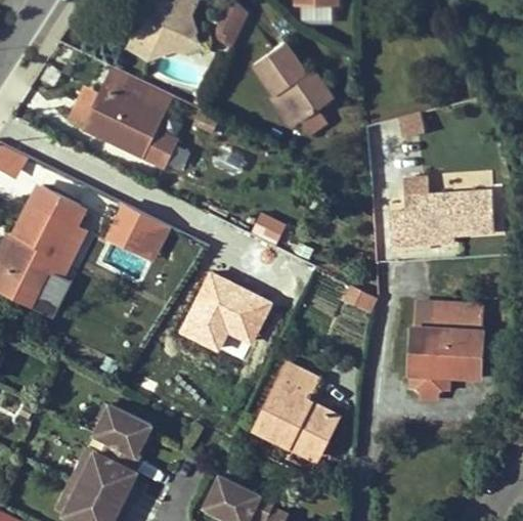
[(137,0),(128,0),(132,12),(127,24),(134,40),(128,50),(147,60),(173,51),(179,53),(187,38),(197,36),(190,16),(197,0),(195,0),(176,0),(175,2),(169,0),(162,0),(140,7),(137,0)]
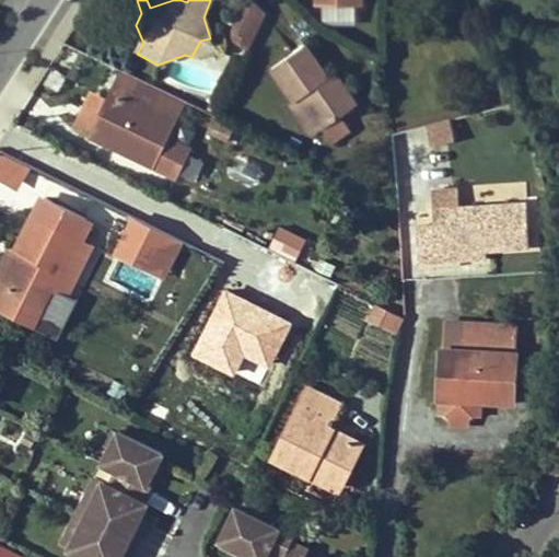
[(315,0),(316,8),(360,9),(359,0),(315,0)]
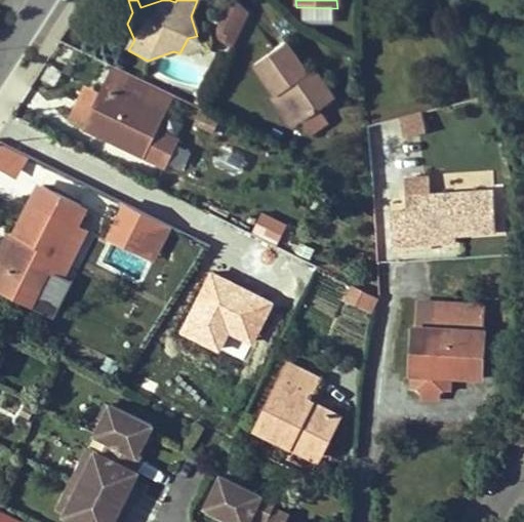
[(240,5),(226,34),(237,40),(248,14),(240,5)]
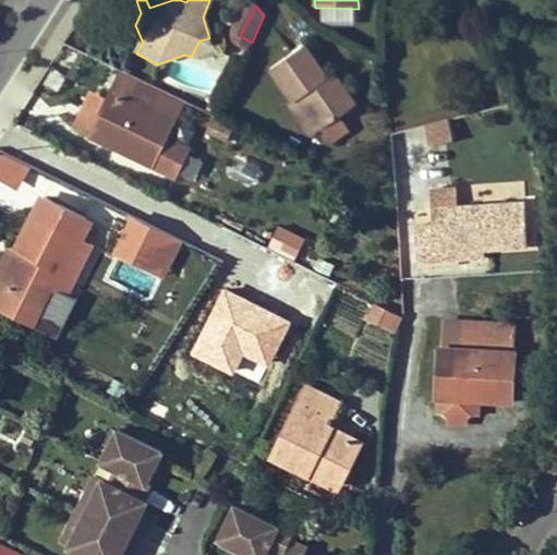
[(252,43),(240,36),(237,44),(249,49),(252,43)]
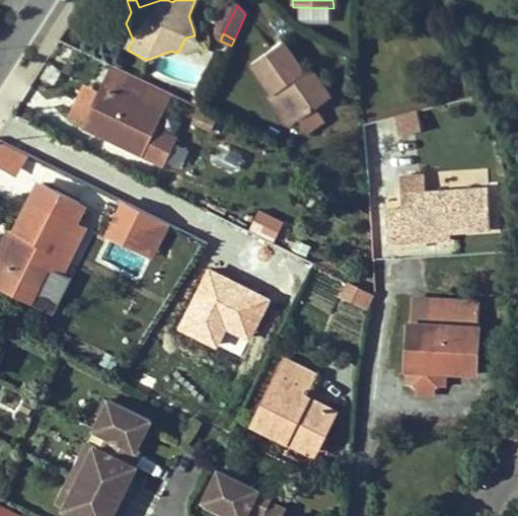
[(195,35),(186,38),(177,53),(183,57),(200,52),(195,35)]
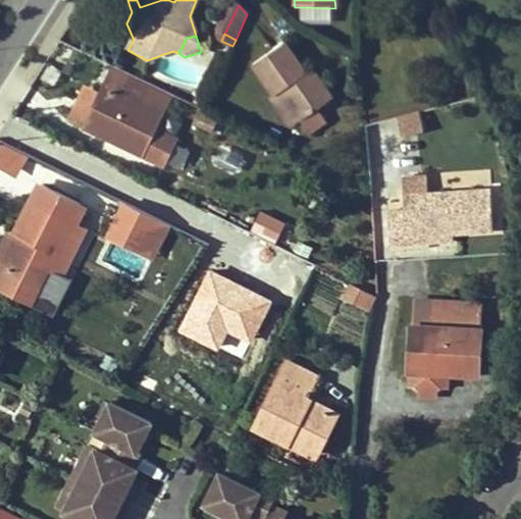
[(252,66),(274,98),(279,95),(301,123),(333,99),(312,69),(305,73),(283,44),(252,66)]
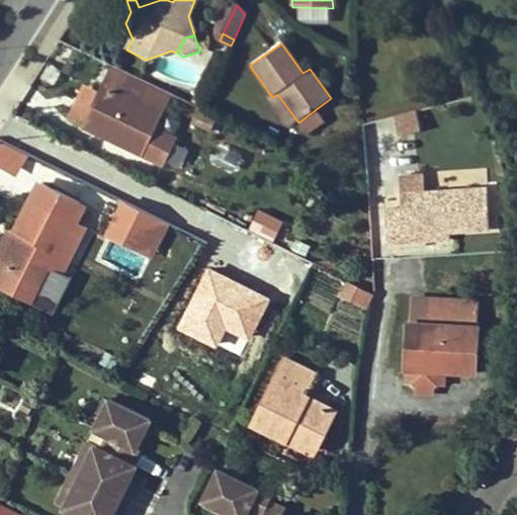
[(125,79),(116,95),(141,106),(148,90),(125,79)]
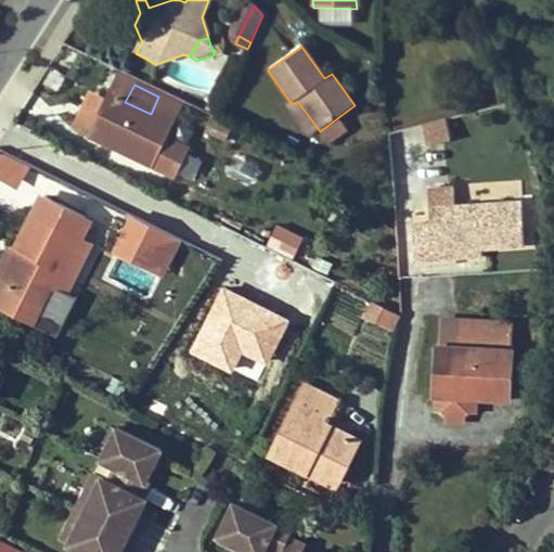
[(89,138),(172,179),(185,152),(165,142),(174,125),(151,114),(125,102),(110,94),(89,138)]
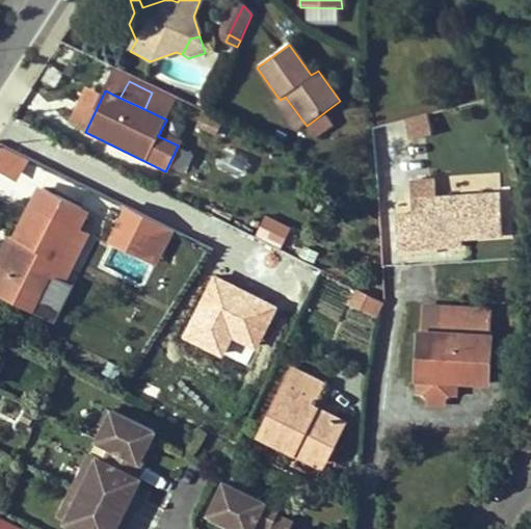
[(280,100),(275,103),(297,133),(307,126),(285,97),(280,100)]
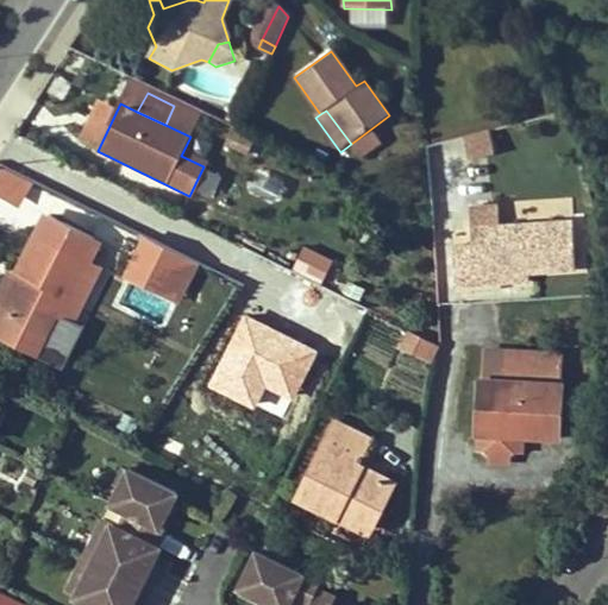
[(486,130),(458,138),(465,161),(493,152),(486,130)]
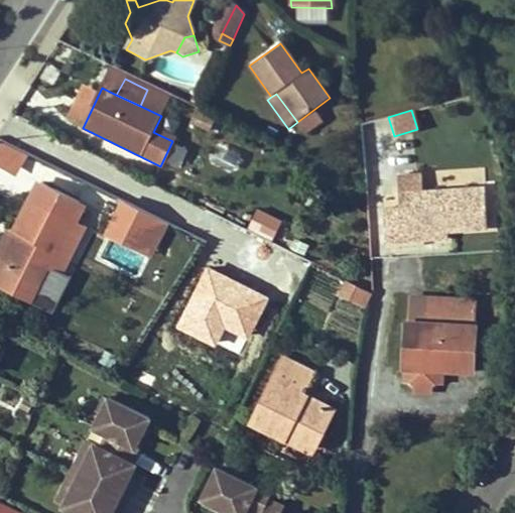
[(0,167),(15,176),(27,155),(0,140),(0,167)]
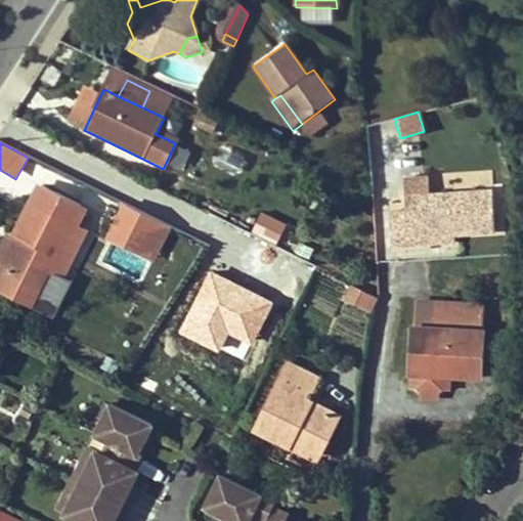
[(174,146),(169,167),(182,171),(188,149),(174,146)]
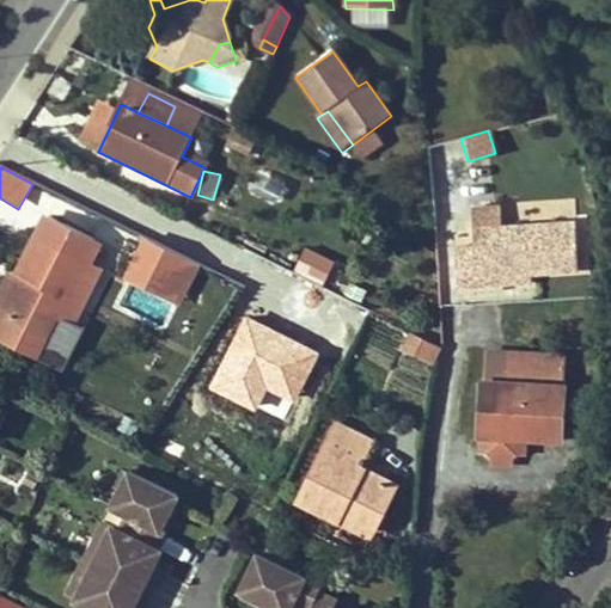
[(19,278),(28,282),(8,321),(47,339),(95,244),(49,220),(19,278)]
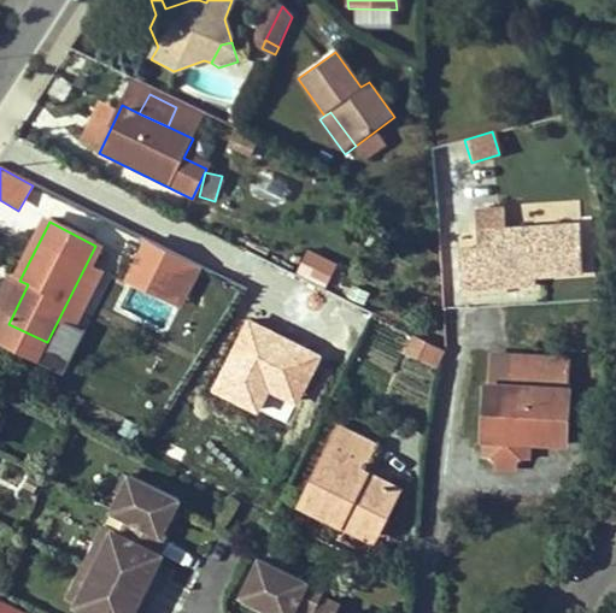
[(480,253),(461,254),(464,296),(535,292),(534,278),(578,276),(574,229),(479,235),(480,253)]
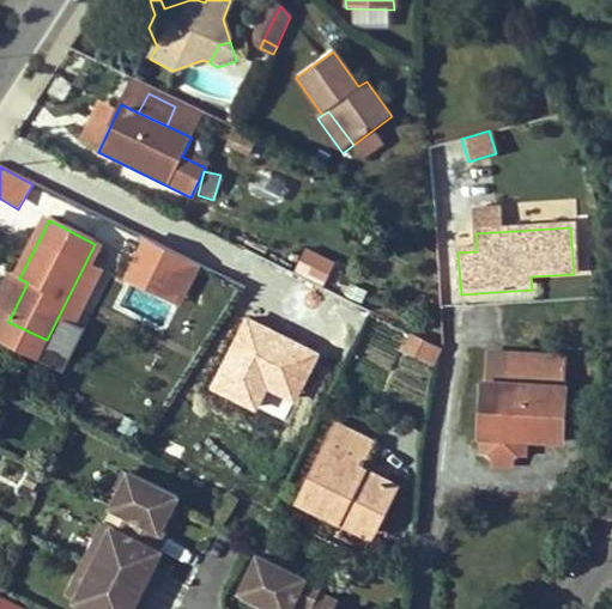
[(146,242),(135,263),(139,266),(175,282),(182,267),(186,261),(146,242)]
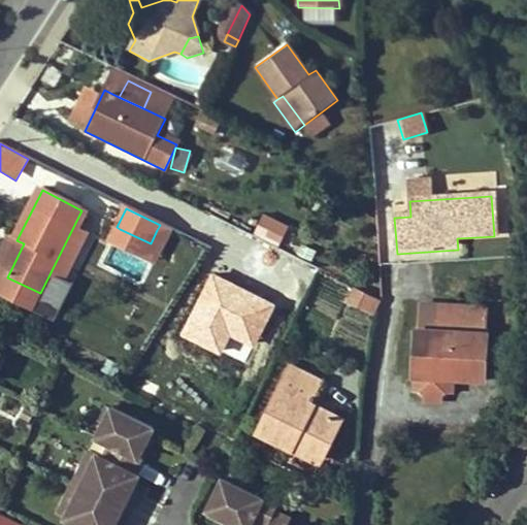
[(260,214),(251,235),(278,247),(288,225),(260,214)]
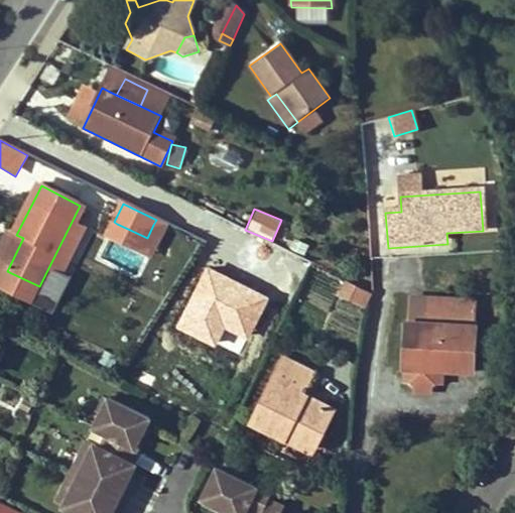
[(154,241),(160,228),(153,225),(147,238),(154,241)]
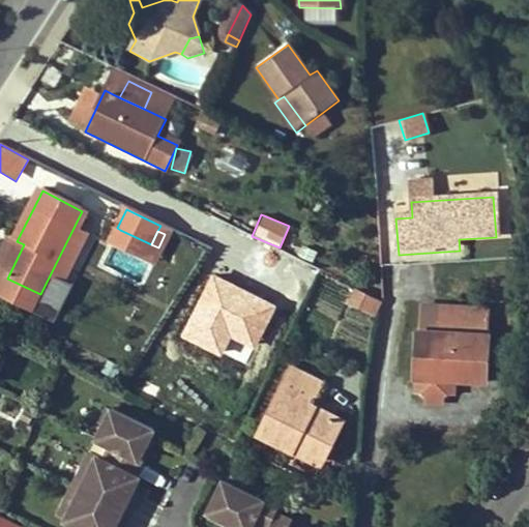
[(17,241),(0,274),(7,279),(24,244),(17,241)]
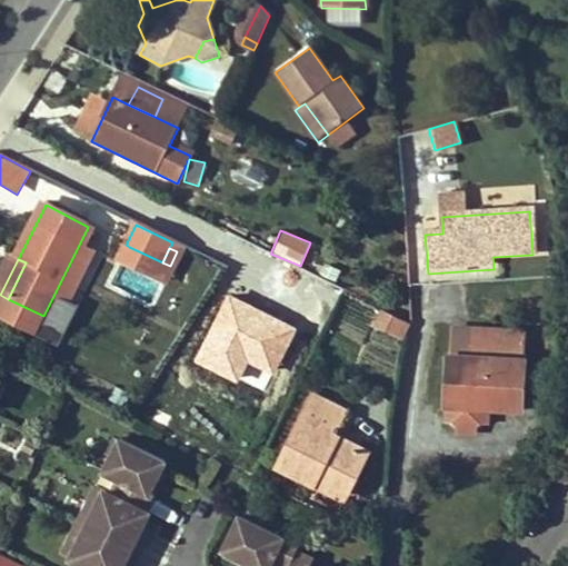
[(8,299),(0,295),(0,315),(35,333),(43,316),(8,299)]
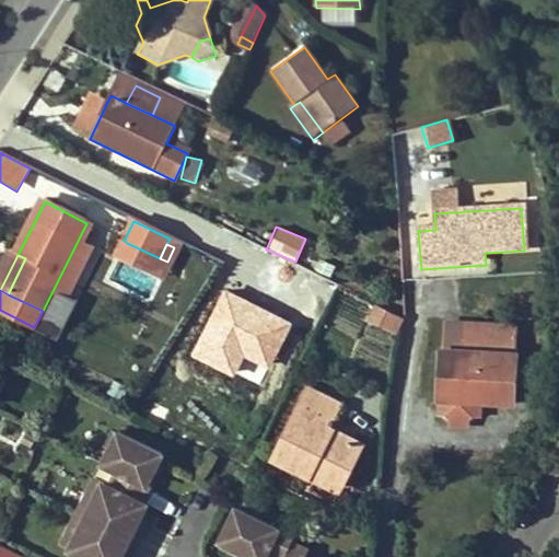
[(369,308),(365,327),(398,333),(402,313),(369,308)]
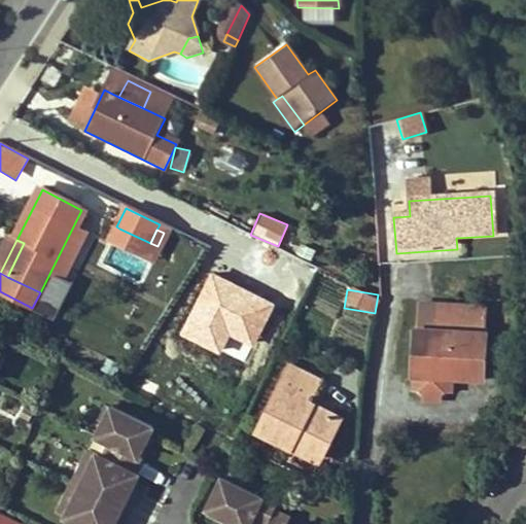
[(459,383),(460,373),(484,374),(488,309),(434,307),(433,333),(415,332),(412,377),(449,379),(449,383),(459,383)]
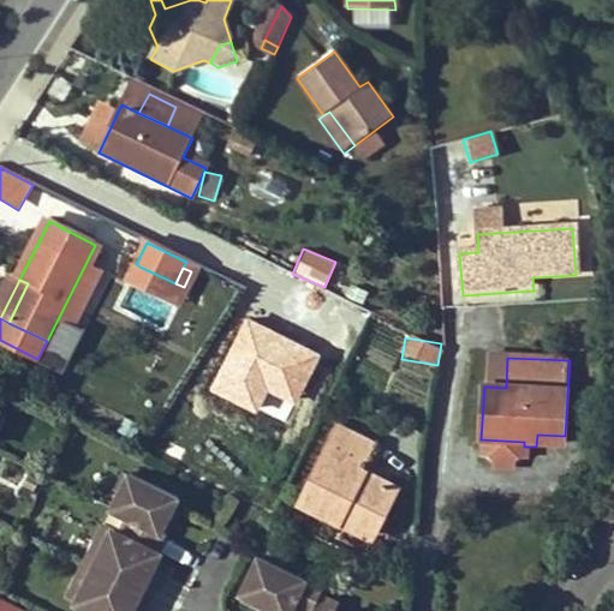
[(376,534),(397,492),(358,472),(370,445),(337,429),(298,508),(339,528),(343,519),(376,534)]
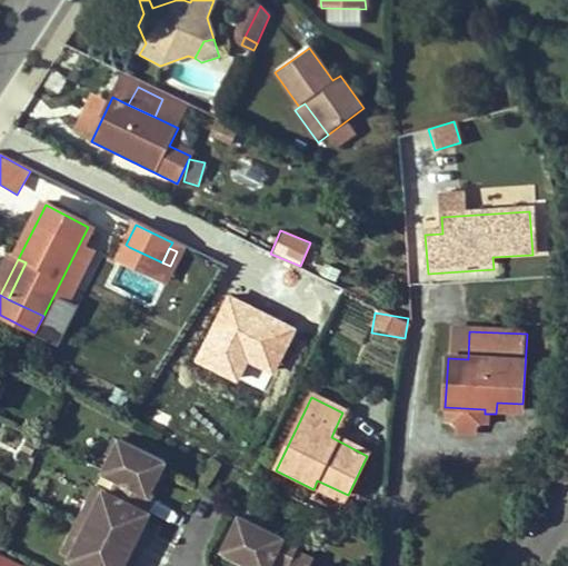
[(522,404),(497,403),(496,414),(522,416),(522,404)]
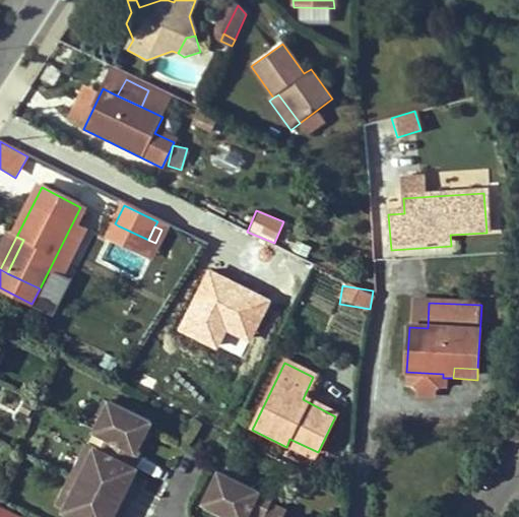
[(143,425),(105,406),(91,433),(105,440),(98,455),(84,447),(74,468),(80,471),(72,490),(65,487),(55,506),(77,516),(119,516),(132,490),(122,487),(127,476),(130,472),(125,469),(132,453),(130,452),(143,425)]
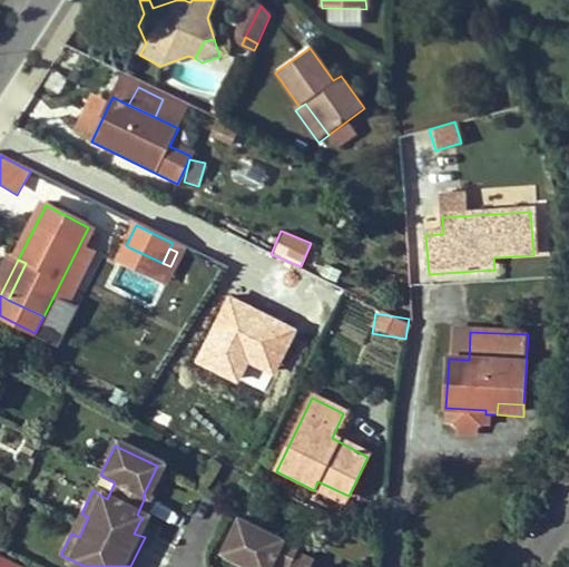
[(344,506),(349,496),(317,481),(314,490),(344,506)]
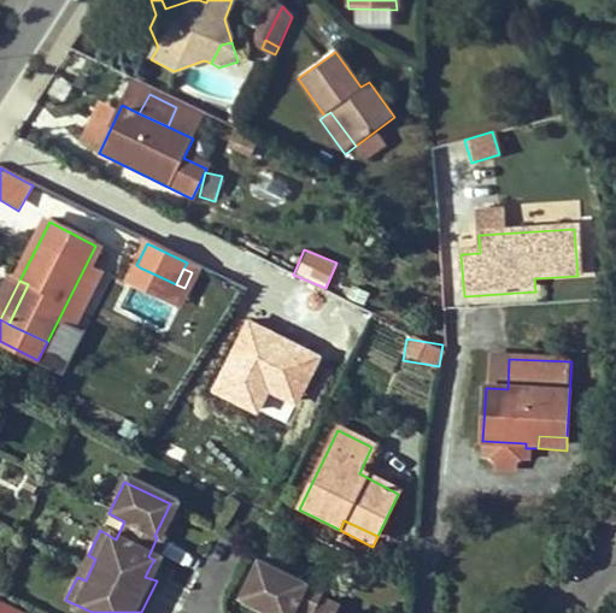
[(303,588),(253,564),(236,599),(264,612),(311,612),(309,611),(316,600),(300,591),(303,588)]
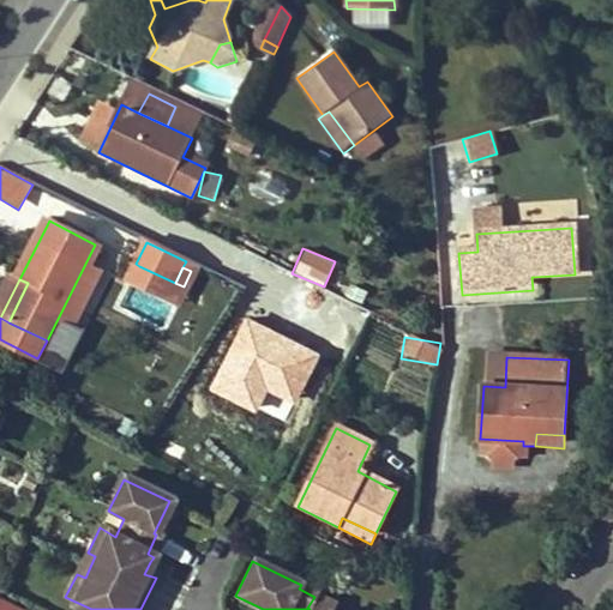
[(160,568),(150,562),(144,574),(156,578),(160,568)]
